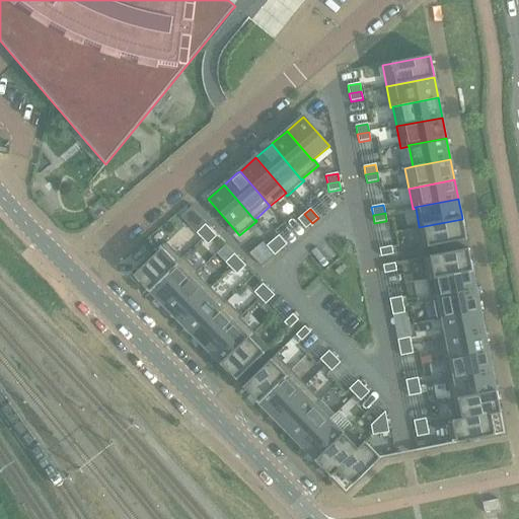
[(312,223),(304,214),(298,219),(306,229),(312,223)]
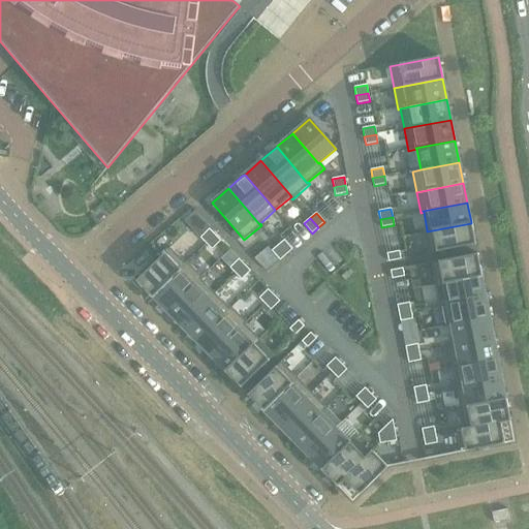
[(475,245),(471,223),(427,231),(427,230),(425,231),(429,254),(475,245)]
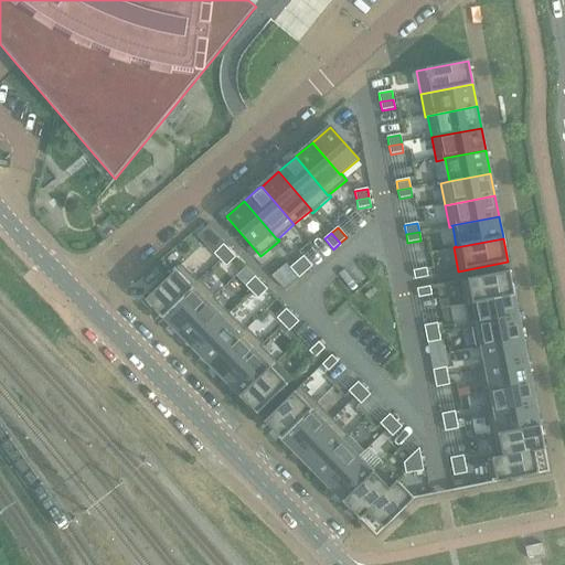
[(220,260),(230,252),(223,245),(214,254),(220,260)]
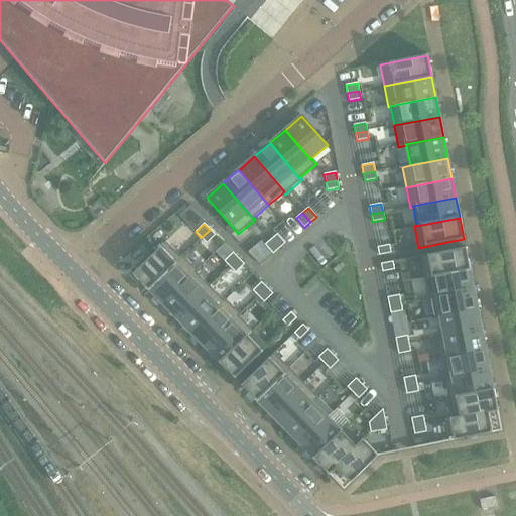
[(207,244),(216,235),(210,230),(201,238),(207,244)]
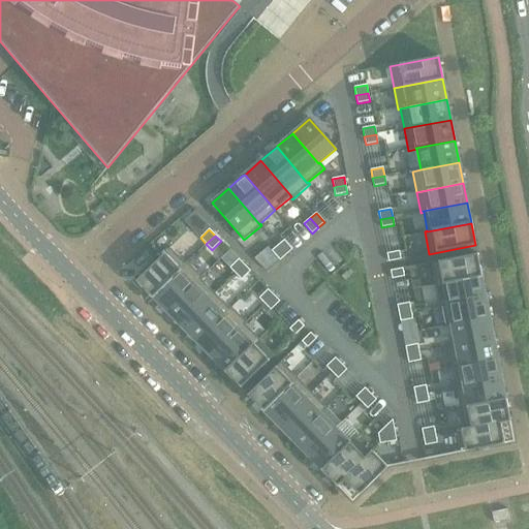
[(292,250),(284,240),(278,246),(286,255),(292,250)]
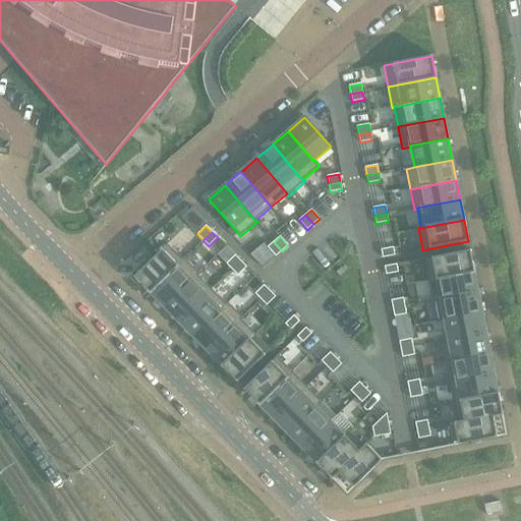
[(282,251),(274,242),(268,247),(276,256),(282,251)]
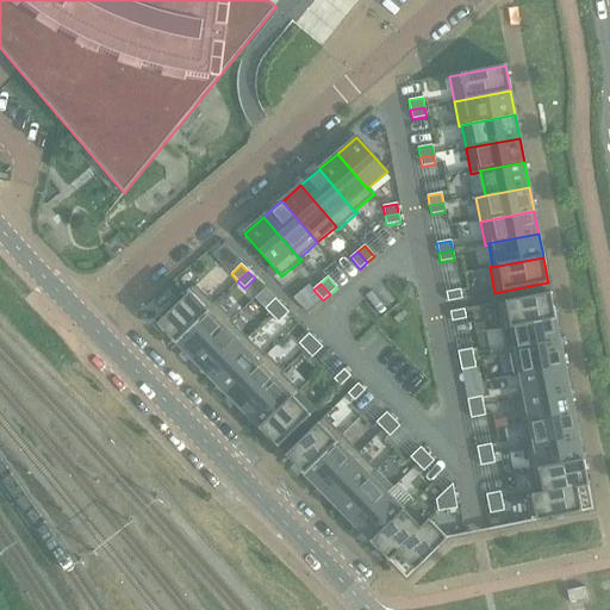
[(175,343),(213,304),(195,286),(190,292),(179,303),(176,302),(155,322),(174,342),(175,343)]
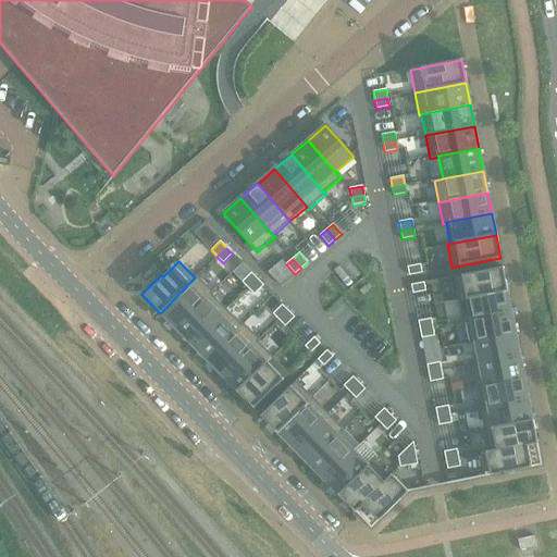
[(422,273),(420,264),(407,267),(409,275),(422,273)]
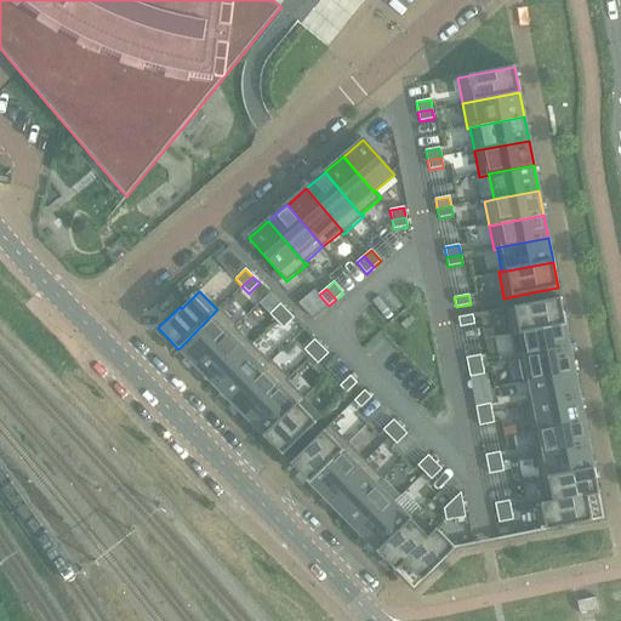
[(565,324),(560,298),(506,309),(511,335),(565,324)]
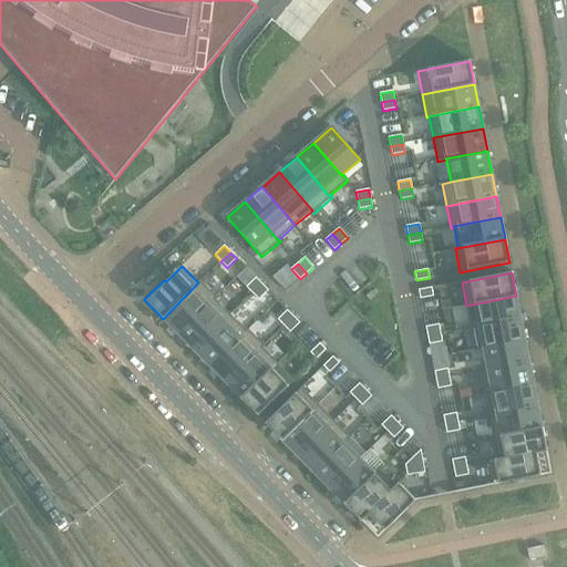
[(253,294),(261,285),(256,278),(246,288),(253,294)]
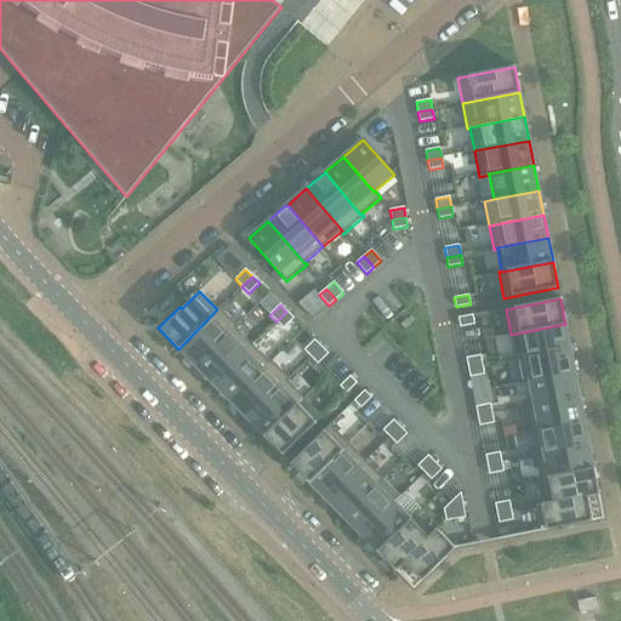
[(195,366),(235,328),(235,329),(238,326),(218,307),(217,309),(178,349),(195,366)]
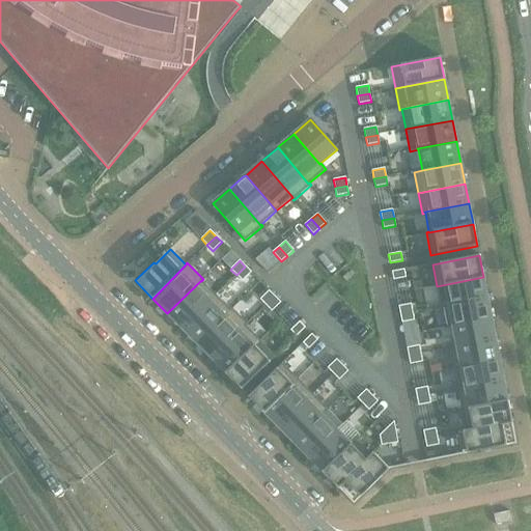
[(243,281),(251,273),(245,267),(236,275),(243,281)]
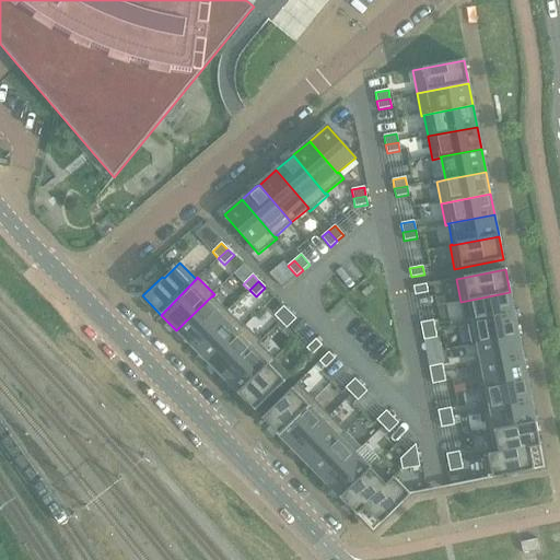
[(428,293),(427,284),(413,287),(415,295),(428,293)]
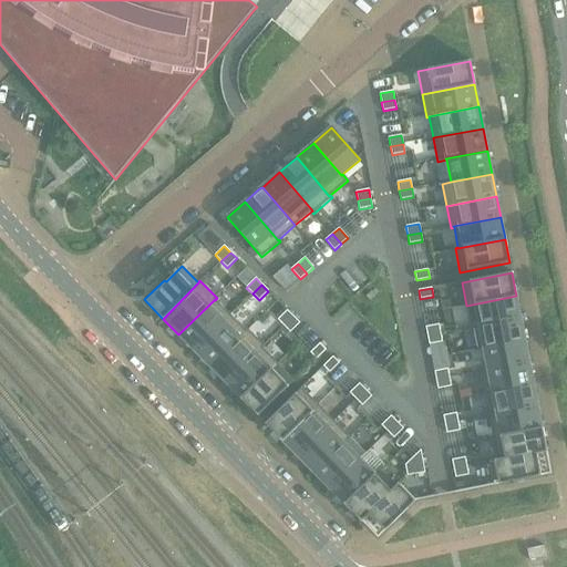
[(521,318),(516,296),(466,306),(471,329),(474,328),(473,327),(521,318)]
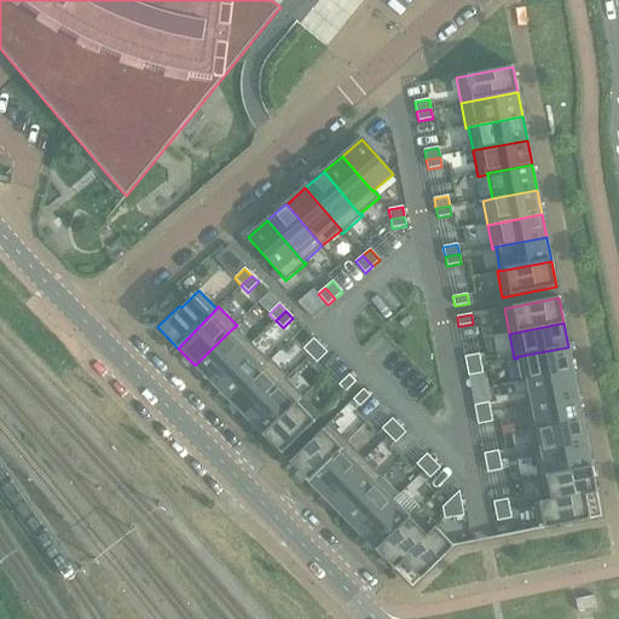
[(212,383),(252,345),(235,328),(235,327),(195,365),(196,366),(212,383)]
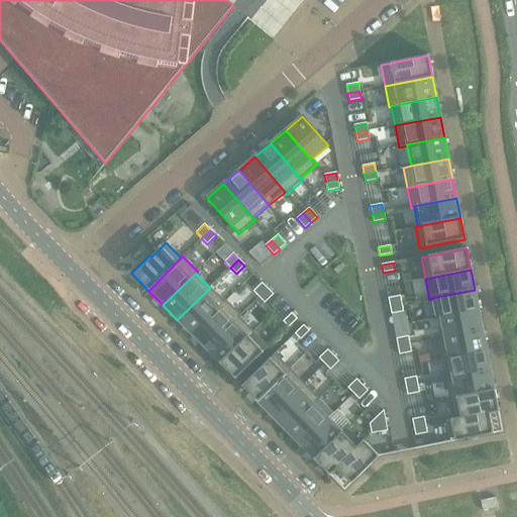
[(259,297),(268,289),(262,283),(253,292),(259,297)]
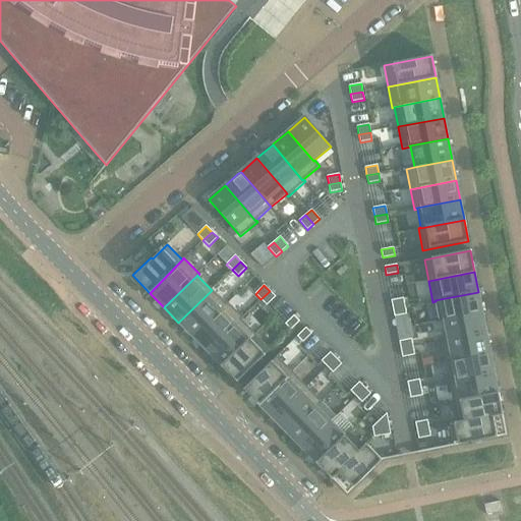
[(192,337),(226,304),(225,303),(212,290),(178,323),(192,337)]
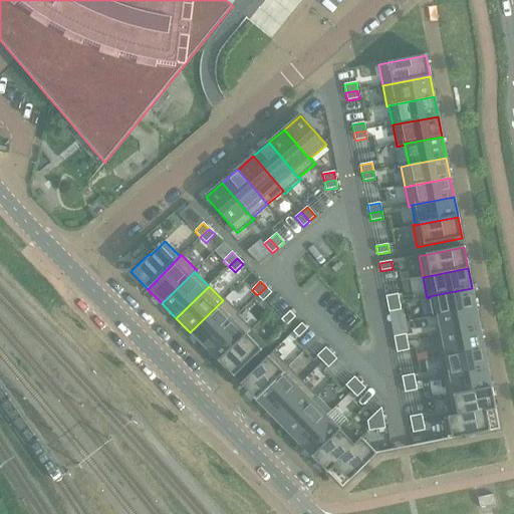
[(263,301),(272,293),(266,287),(257,295),(263,301)]
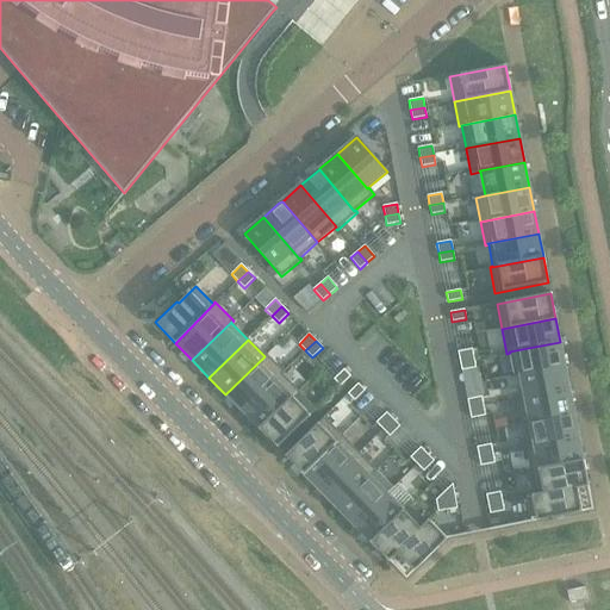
[(565,366),(560,343),(560,342),(509,352),(510,353),(515,377),(520,375),(520,374),(565,366)]
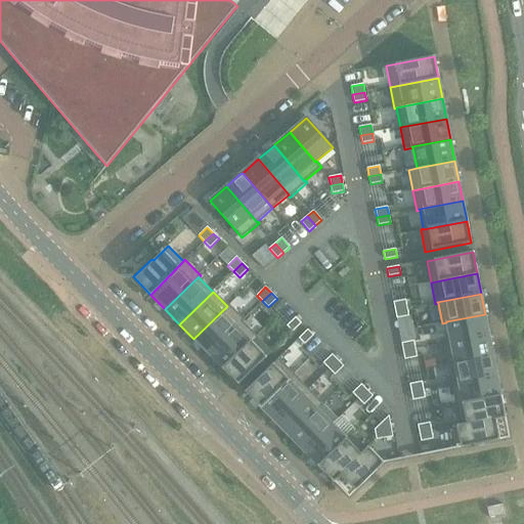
[(407,308),(405,300),(393,302),(395,310),(407,308)]
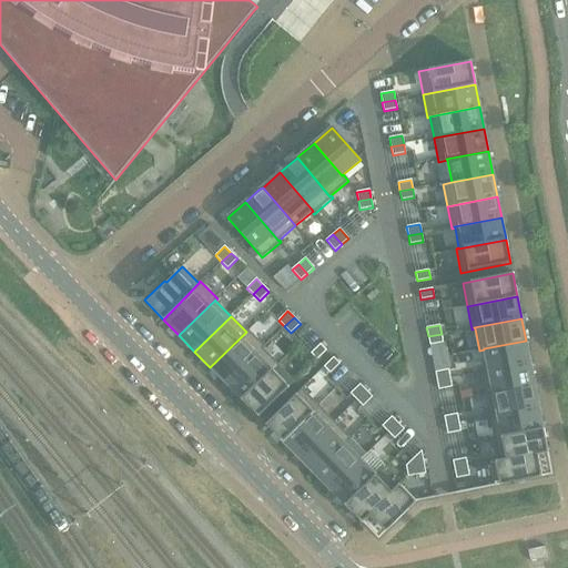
[(226,384),(263,348),(263,350),(265,347),(247,330),(245,331),(246,332),(210,367),(226,384)]
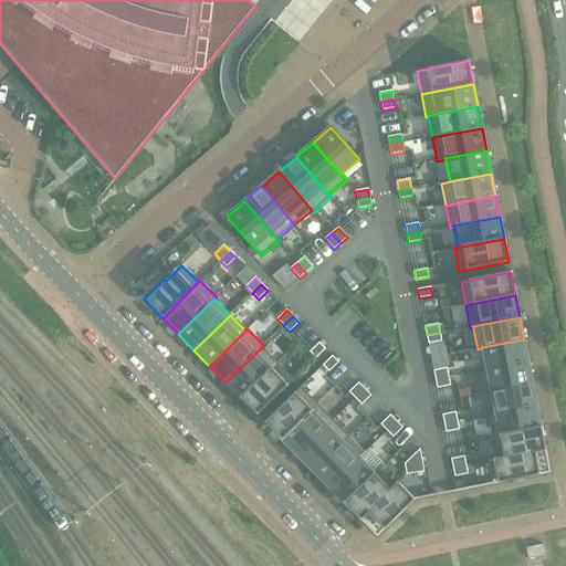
[(441,342),(440,333),(427,335),(428,344),(441,342)]
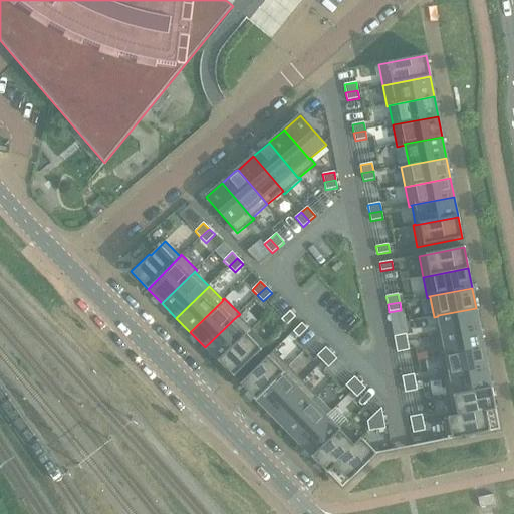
[(480,327),(476,309),(476,308),(438,315),(438,316),(442,334),(442,335),(480,328),(480,327)]
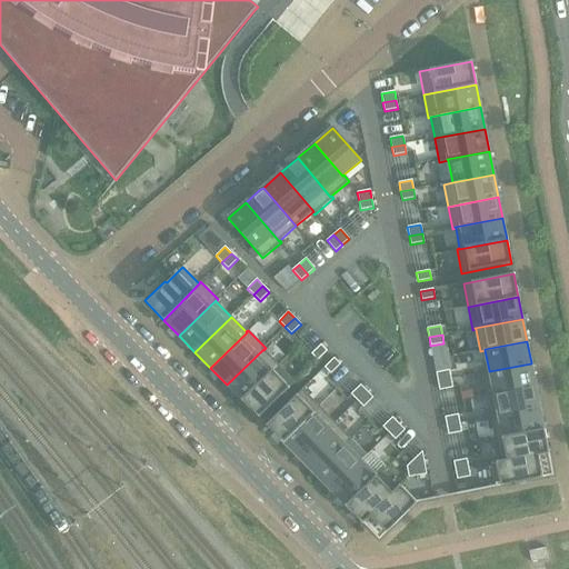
[(318,360),(327,351),(321,345),(311,355),(318,360)]
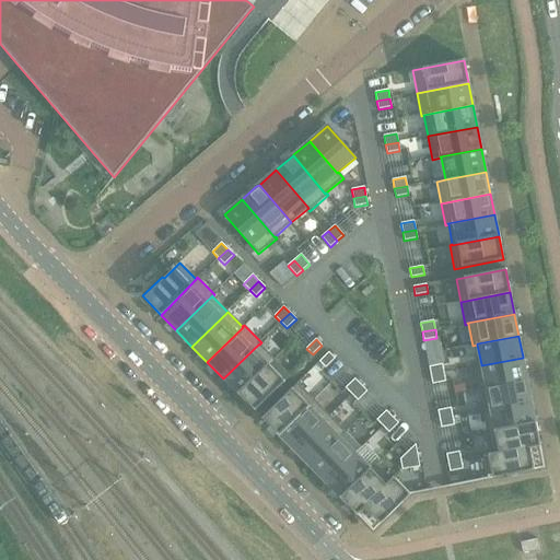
[(238,394),(275,359),(259,345),(259,343),(223,378),(224,380),(238,394)]
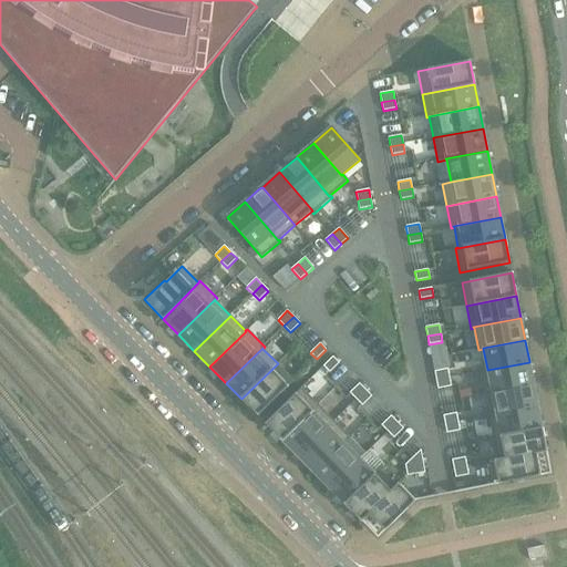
[(329,373),(339,363),(332,357),(323,367),(329,373)]
